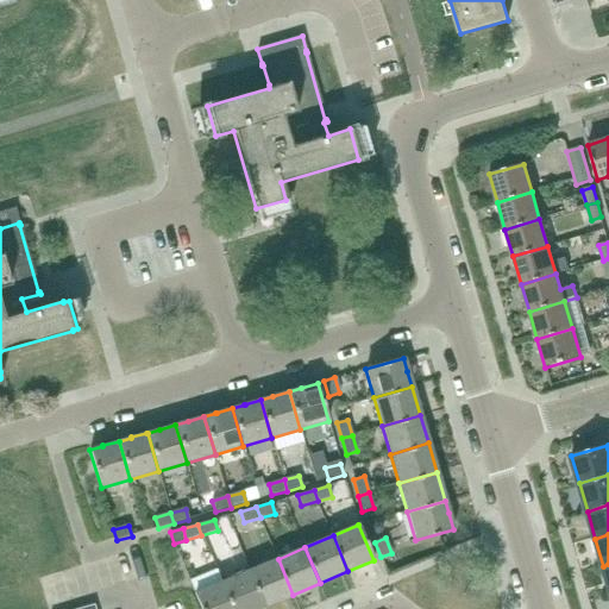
[(265,607),(293,595),(278,559),(250,571),(265,607)]
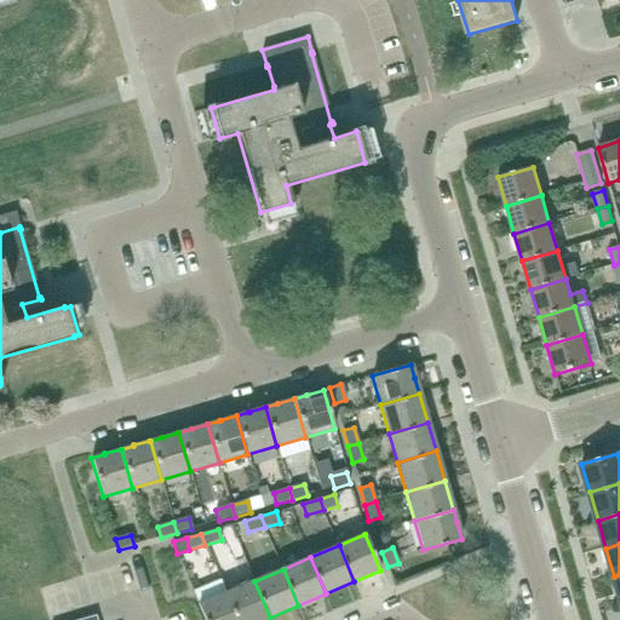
[(236,619),(263,619),(270,618),(254,581),(225,593),(236,619)]
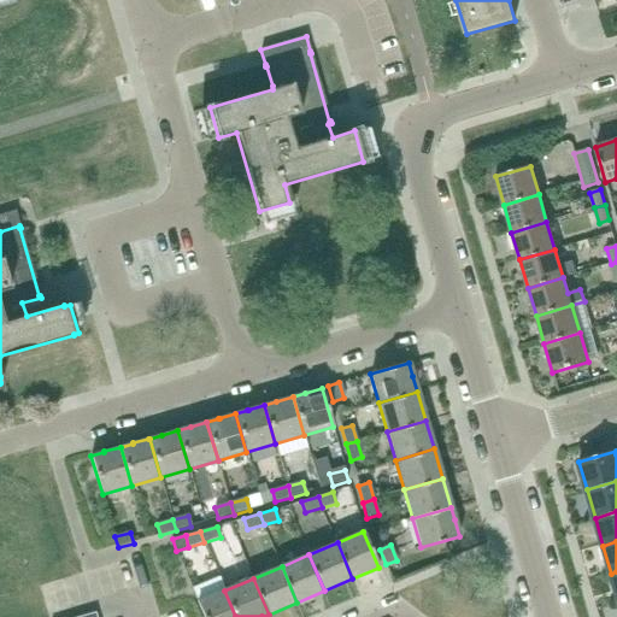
[(203,616),(235,616),(224,591),(198,601),(203,616)]
